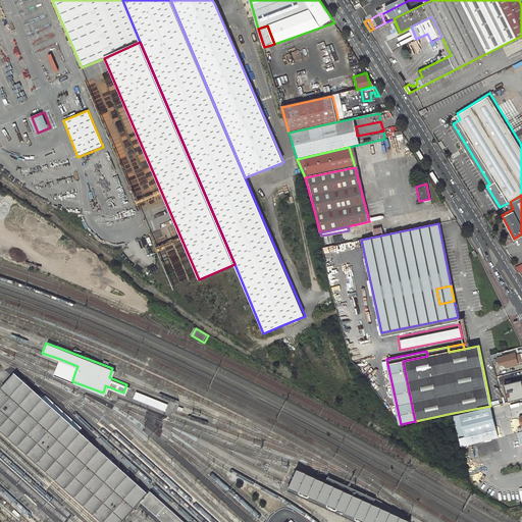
[(492,361),(499,360),(498,359),(503,358),(503,357),(501,352),(490,355),(492,361)]
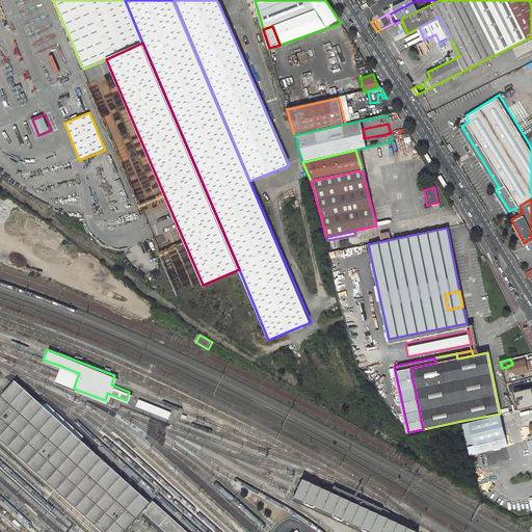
[(512,364),(512,365),(513,372),(514,375),(528,372),(525,361),(512,364)]
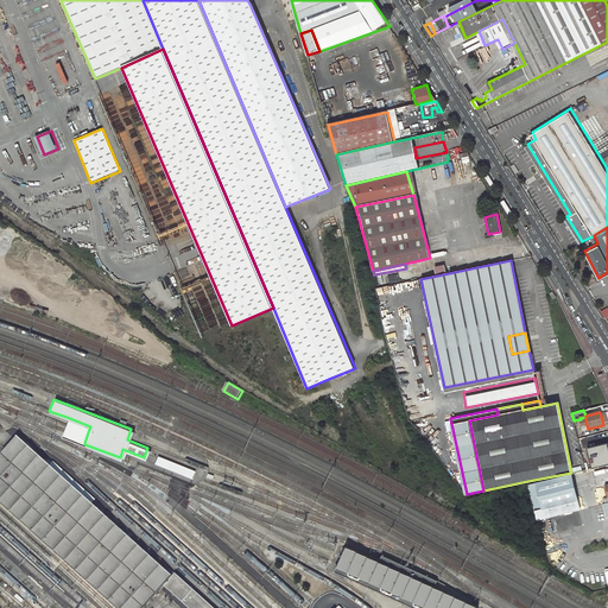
[(90,426),(67,417),(64,423),(62,430),(61,434),(84,443),(86,439),(88,432),(90,426)]
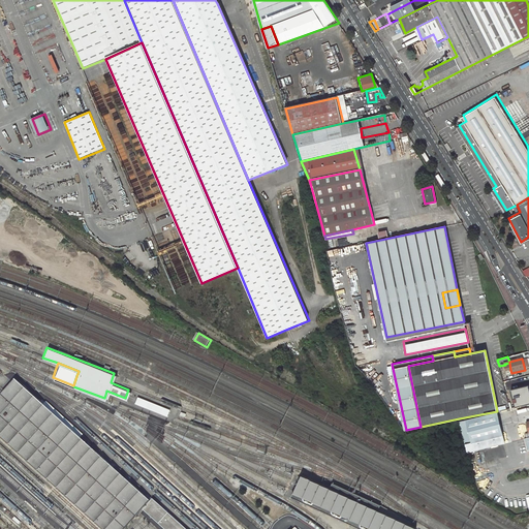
[(0,438),(102,528),(124,528),(128,525),(133,519),(139,512),(144,508),(166,528),(188,528),(153,497),(151,500),(148,498),(150,495),(147,493),(145,495),(142,492),(144,490),(125,473),(105,456),(103,458),(96,452),(98,449),(87,439),(85,442),(13,379),(10,381),(3,391),(0,393),(0,438)]
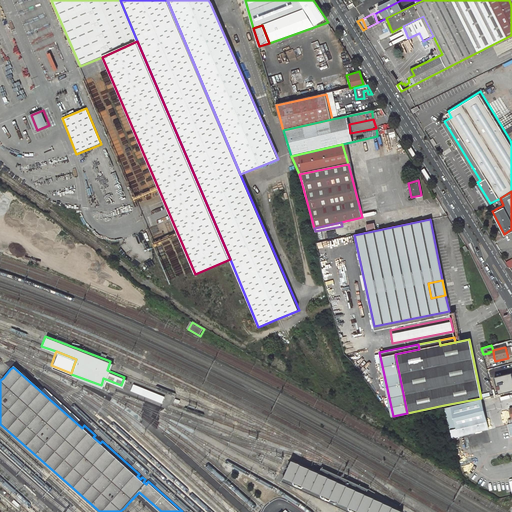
[(491,378),(496,395),(511,390),(511,389),(508,374),(491,378)]
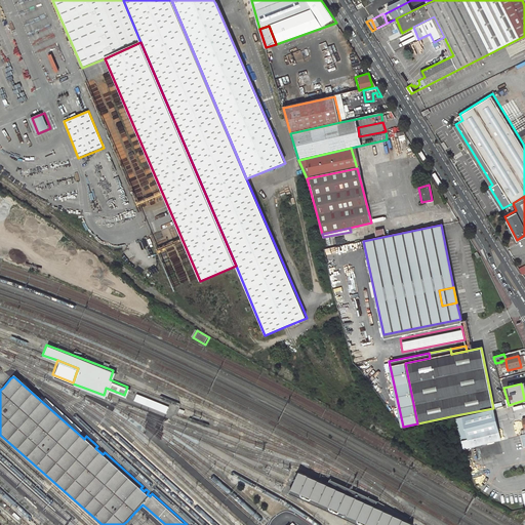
[(165,413),(168,406),(135,394),(132,401),(165,413)]
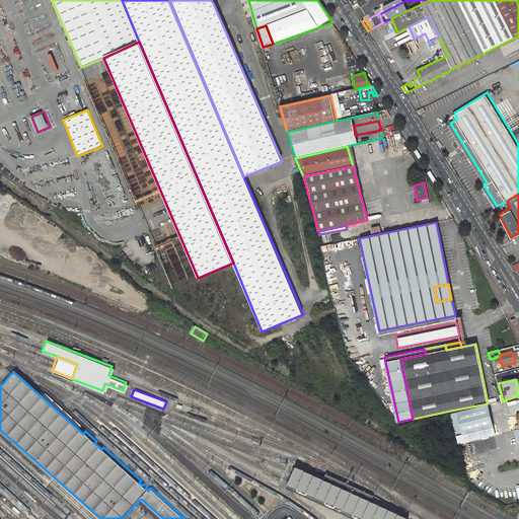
[(487,404),(450,414),(459,445),(495,436),(487,404)]
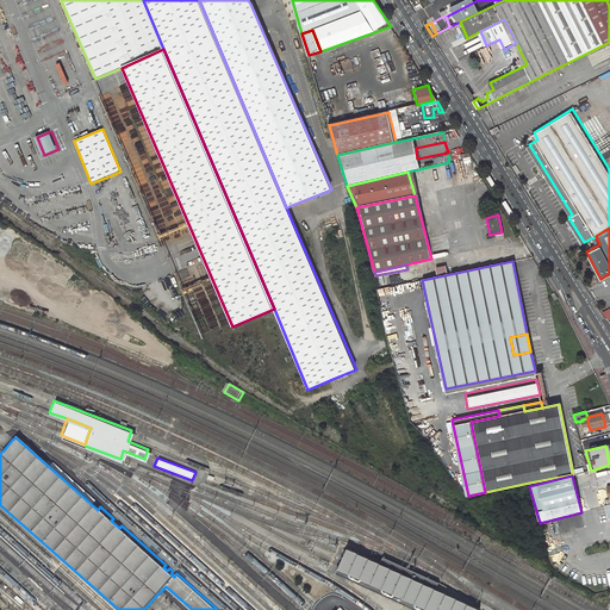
[(342,566),(338,574),(414,609),(473,609),(349,551),(347,556),(342,566)]
